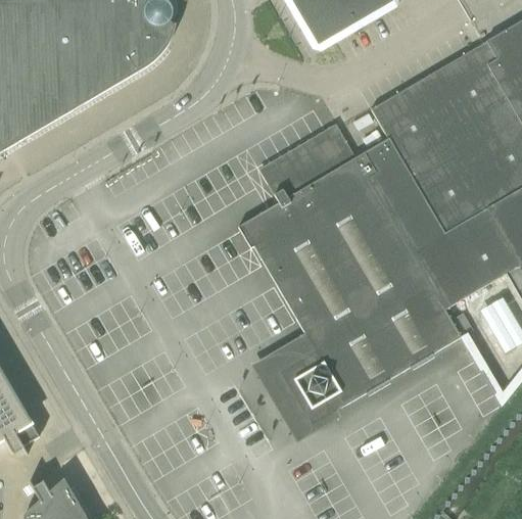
[(0,0),(0,151),(141,68),(154,59),(161,52),(170,40),(175,27),(175,24),(174,24),(174,25),(170,20),(172,18),(173,16),(173,13),(174,11),(173,8),(173,5),(172,3),(170,1),(169,0),(0,0)]
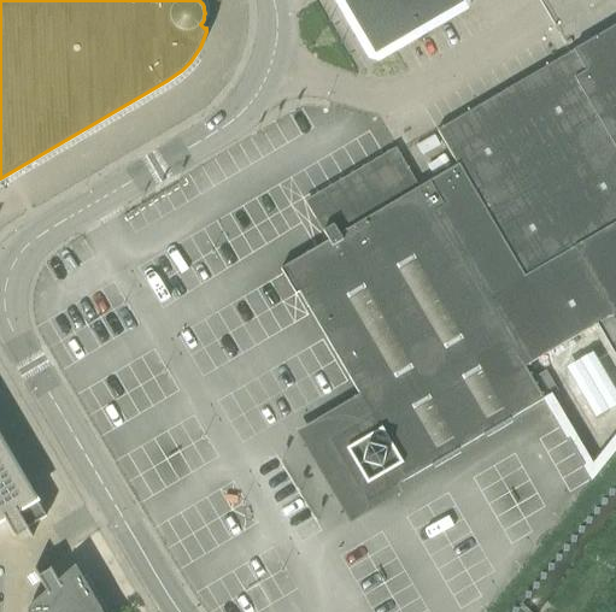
[(345,0),(375,51),(461,0),(345,0)]
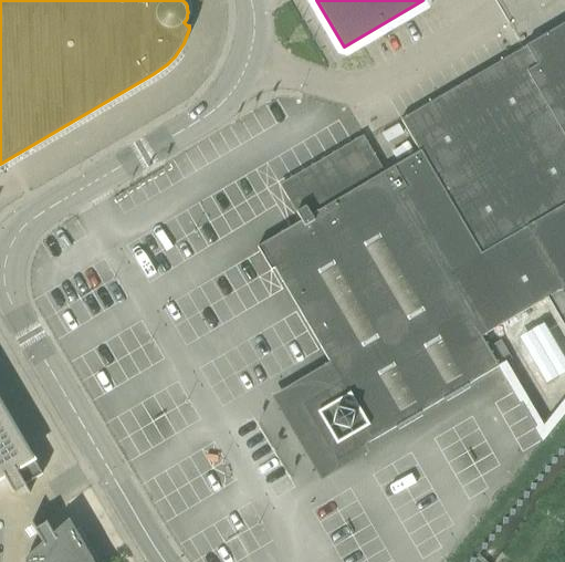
[(420,148),(397,162),(385,169),(363,133),(363,134),(365,138),(289,183),(288,183),(301,207),(296,209),(302,218),(258,243),(271,267),(274,266),(342,378),(303,402),(321,430),(337,459),(499,364),(543,438),(564,409),(564,20),(523,45),(401,117),(420,148)]
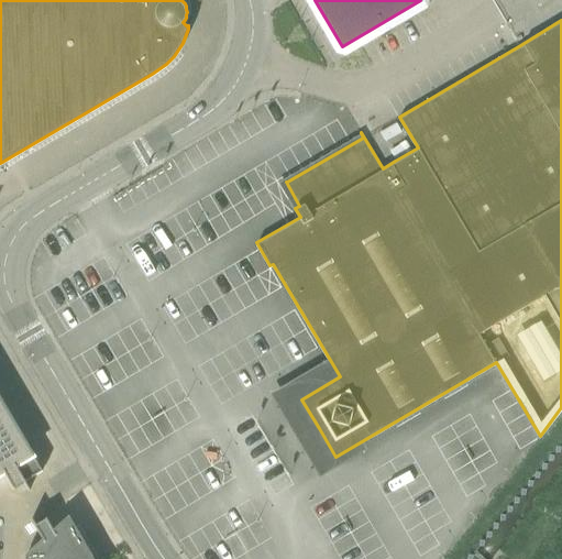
[(0,473),(3,472),(13,489),(24,482),(29,489),(30,488),(24,479),(42,469),(0,398),(0,473)]
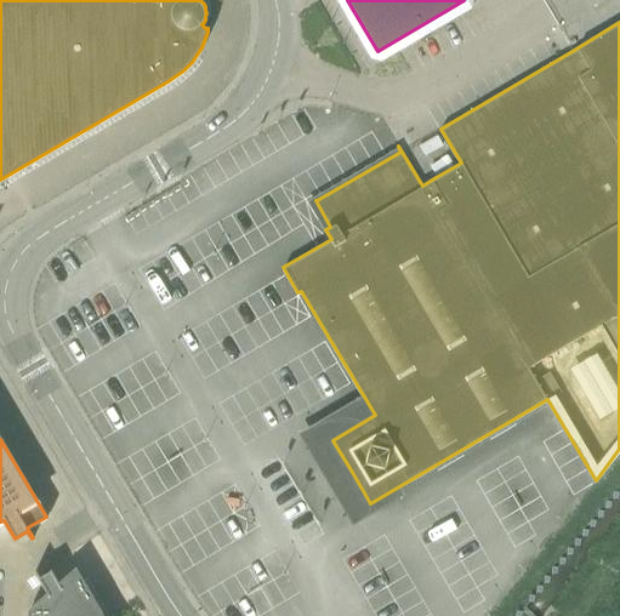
[(103,615),(101,610),(75,568),(58,582),(51,569),(39,576),(35,570),(34,570),(47,593),(28,610),(28,615),(103,615)]
